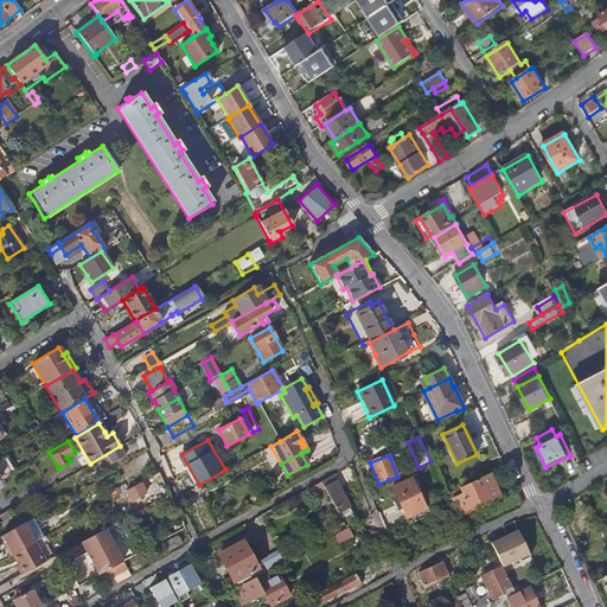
[(499,496),(490,473),(460,487),(464,494),(454,499),(460,513),(499,496)]
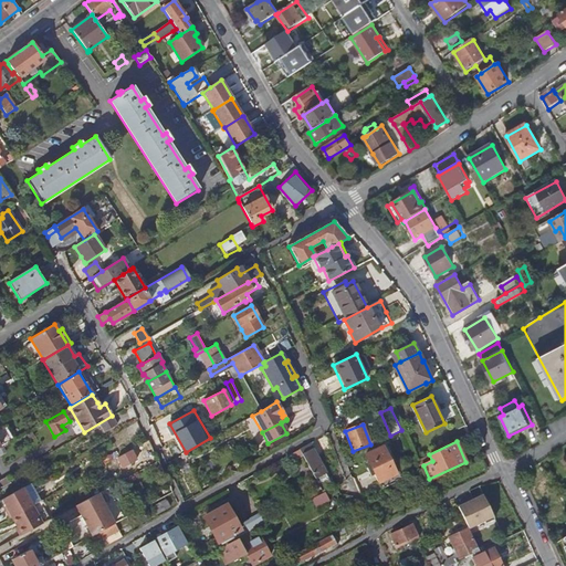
[(324,473),(308,443),(299,449),(315,479),(324,473)]
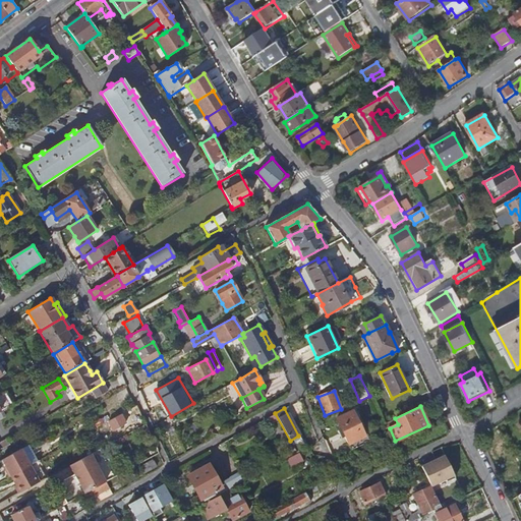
[(365,436),(353,410),(336,418),(349,444),(365,436)]
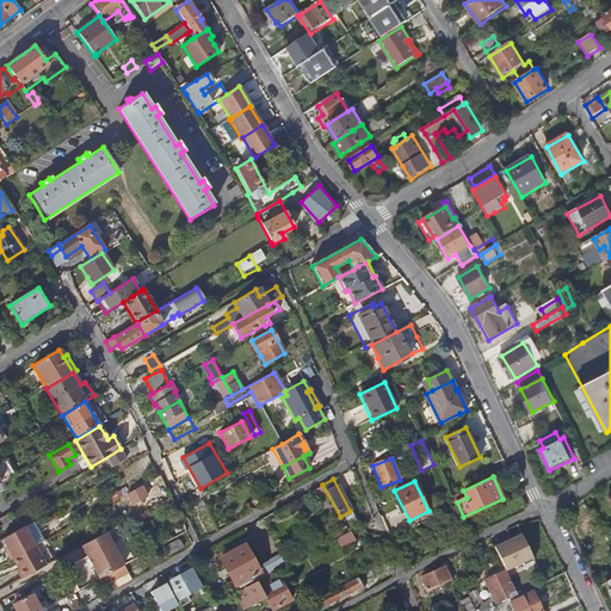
[(325,491),(322,486),(312,491),(315,497),(325,491)]
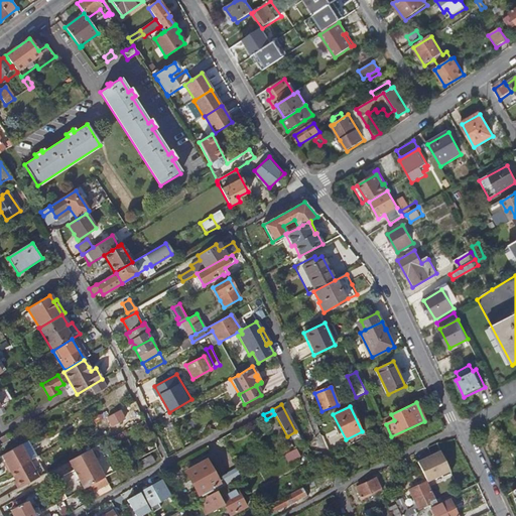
[(25,430),(22,425),(15,429),(18,434),(25,430)]
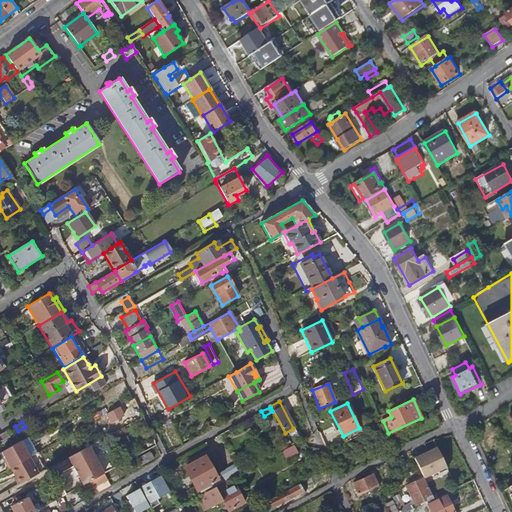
[(27,436),(21,440),(30,457),(36,453),(27,436)]
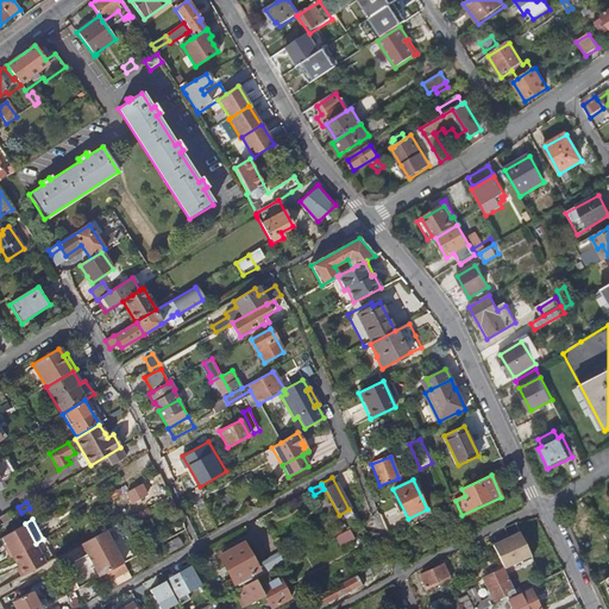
[(36,544),(25,523),(1,537),(8,547),(5,550),(11,558),(12,557),(36,544)]
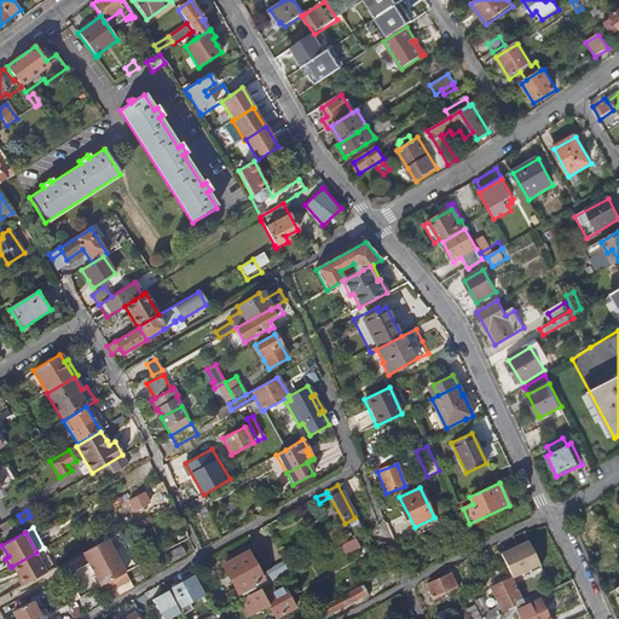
[(93,574),(99,586),(109,582),(125,573),(136,567),(117,534),(82,554),(88,566),(93,574)]
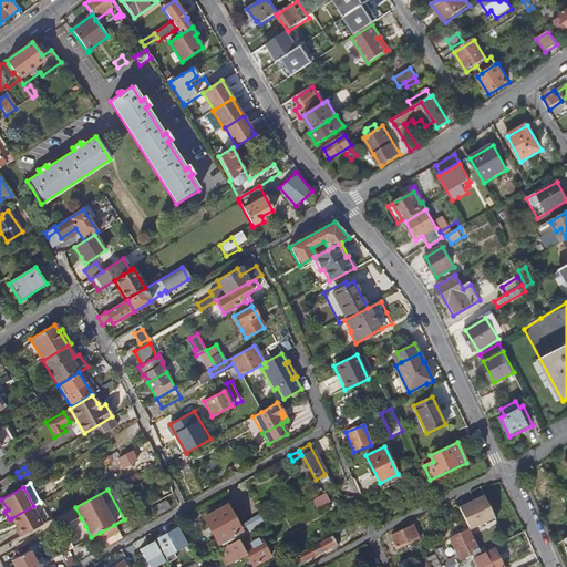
[(312,501),(317,508),(329,502),(325,493),(312,501)]
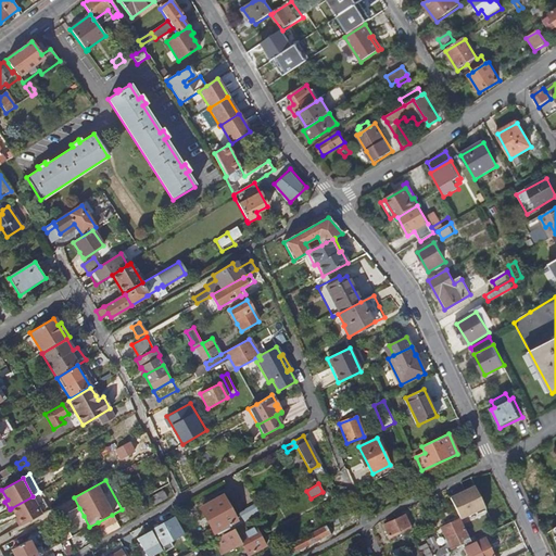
[(474,487),(450,498),(459,519),(475,512),(476,514),(484,510),(474,487)]
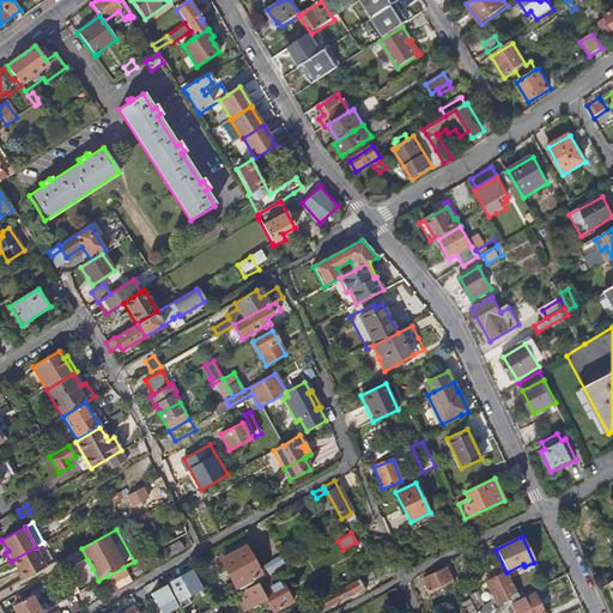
[(164,548),(169,557),(183,550),(178,540),(164,548)]
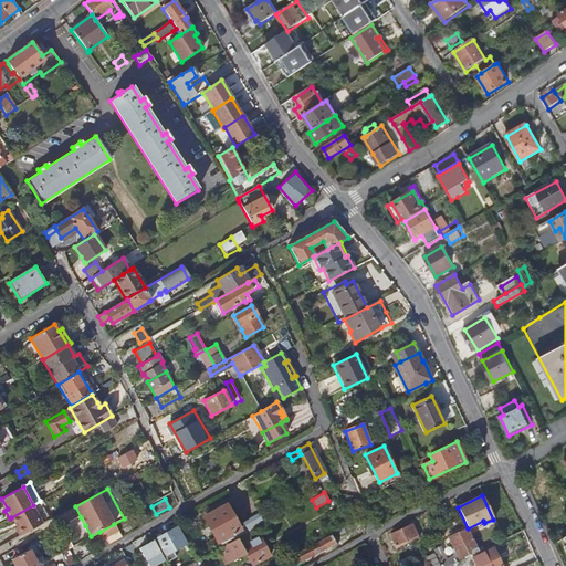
[(33,505),(42,523),(50,520),(40,501),(33,505)]
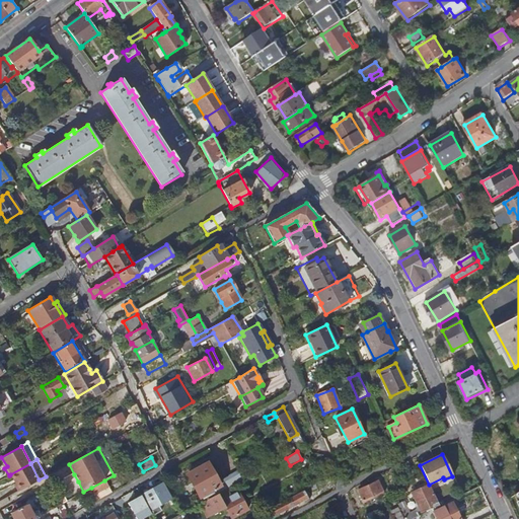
[(14,484),(18,492),(39,479),(30,463),(10,474),(15,484),(14,484)]
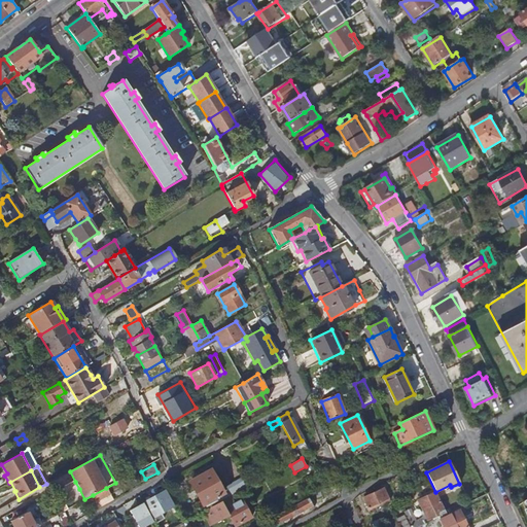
[(220,489),(210,471),(190,483),(202,504),(203,504),(205,507),(216,500),(218,503),(221,501),(221,500),(227,497),(224,492),(222,493),(220,489)]
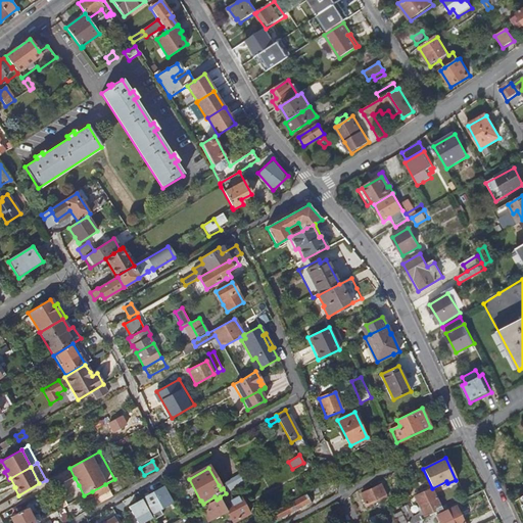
[(239,474),(219,485),(221,489),(223,488),(226,493),(227,492),(245,483),(239,474)]
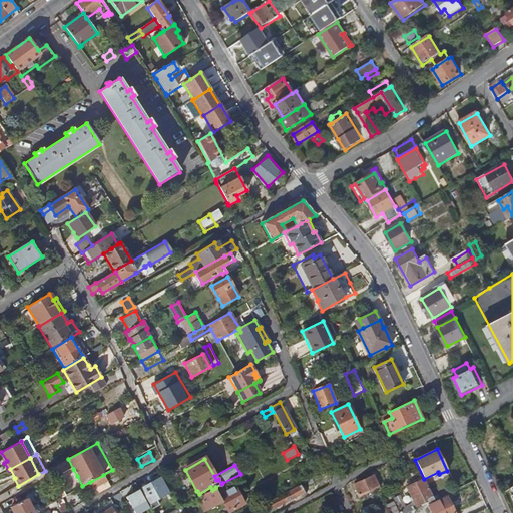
[(107,481),(103,475),(90,482),(93,488),(107,481)]
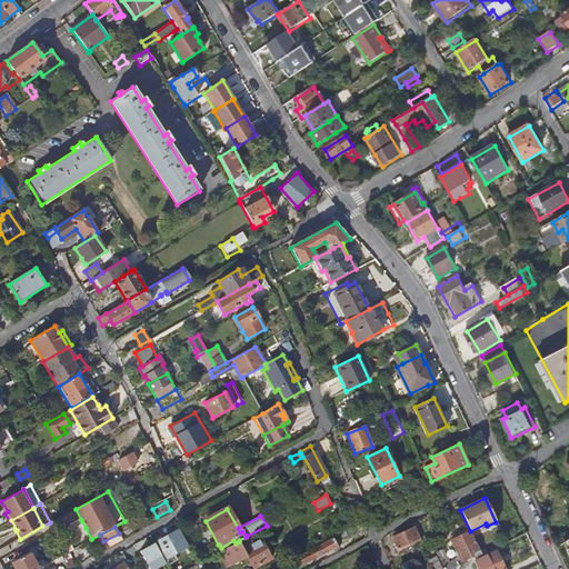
[(420,542),(413,528),(391,538),(398,552),(420,542)]
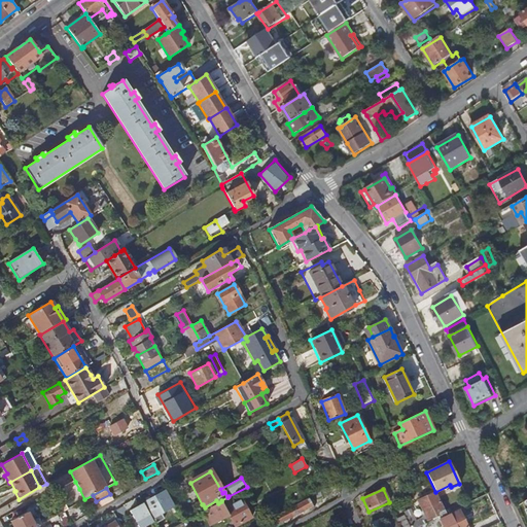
[(173,505),(165,490),(144,501),(156,523),(164,519),(160,513),(173,505)]
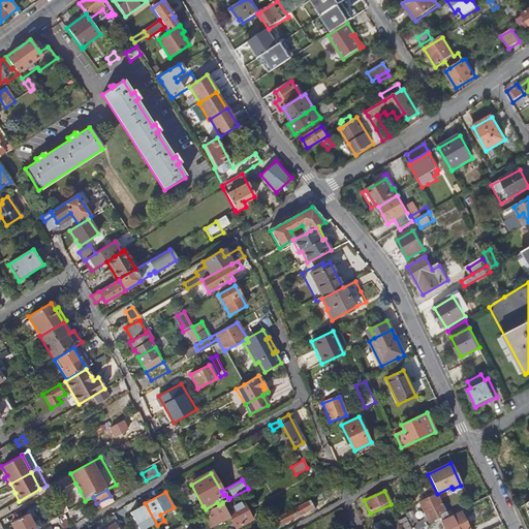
[(440,520),(447,516),(436,494),(418,502),(429,523),(438,518),(440,520)]
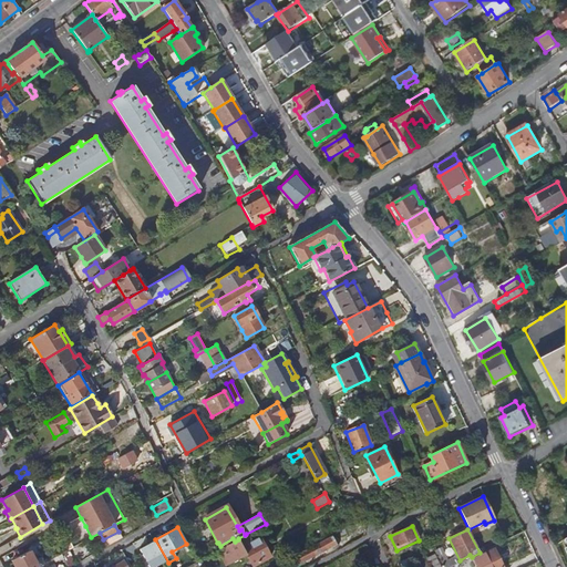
[(514,547),(526,542),(522,532),(509,538),(514,547)]
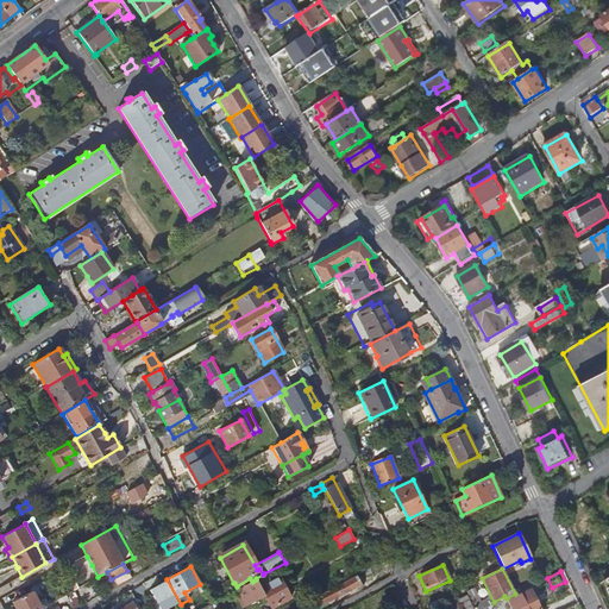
[(289,598),(278,577),(269,582),(267,578),(258,583),(256,579),(252,582),(233,591),(243,607),(264,596),(271,608),(289,598)]
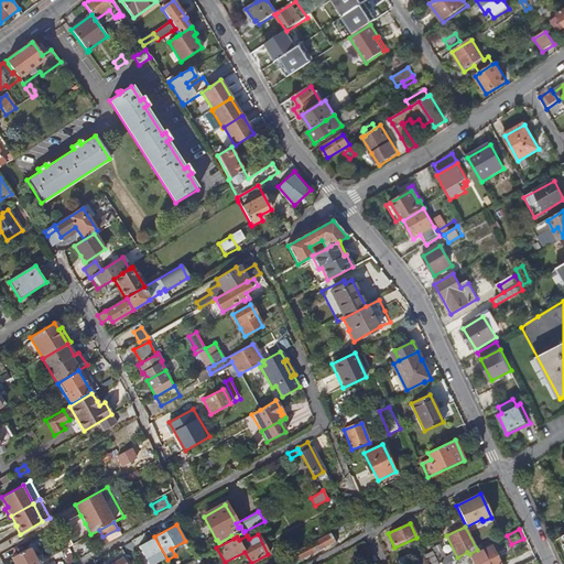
[(316,542),(320,549),(334,542),(331,534),(316,542)]
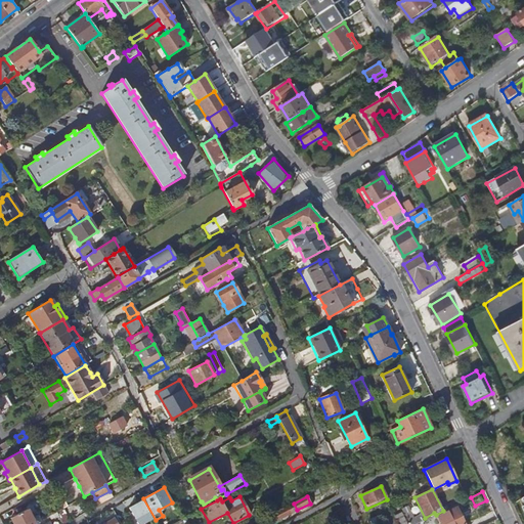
[(155,523),(142,501),(129,509),(136,523),(155,523)]
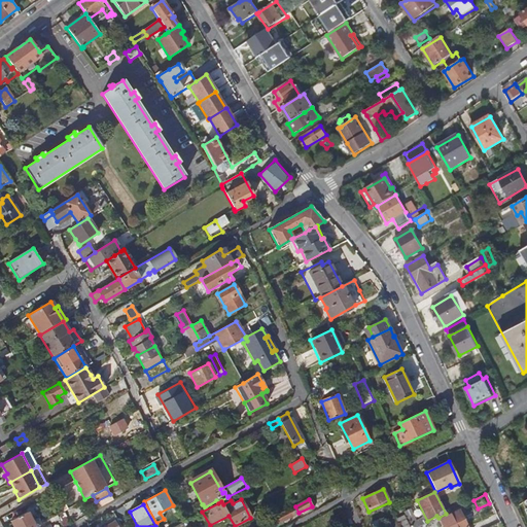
[(273,518),(276,524),(294,516),(291,508),(273,518)]
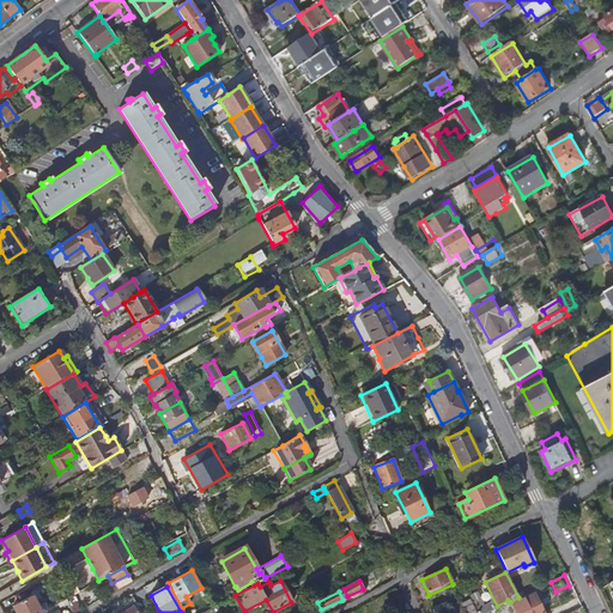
[(477,612),(487,612),(495,610),(491,602),(485,606),(478,593),(469,596),(477,612)]
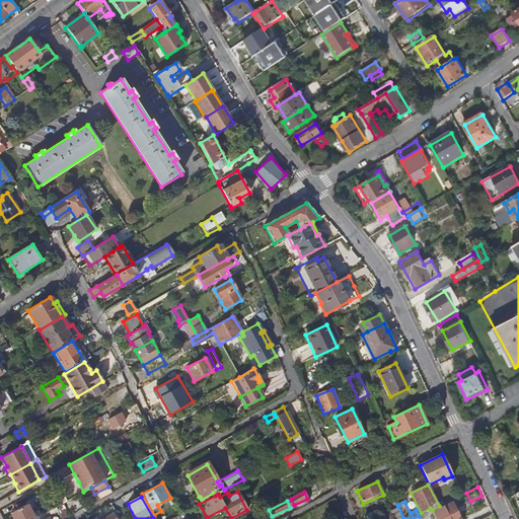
[(458,518),(451,503),(433,511),(436,518),(458,518)]
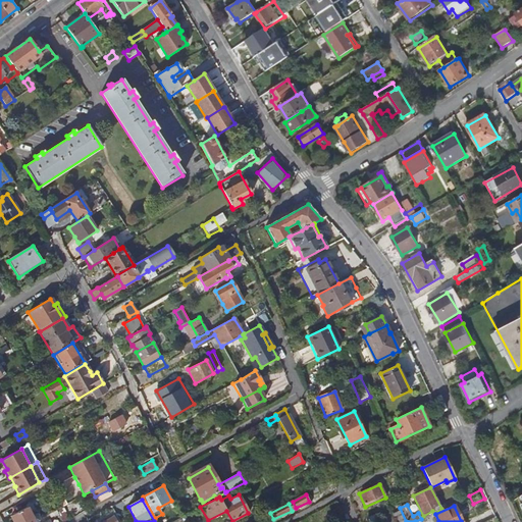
[(39,515),(34,518),(28,507),(10,516),(13,521),(33,521),(41,518),(39,515)]
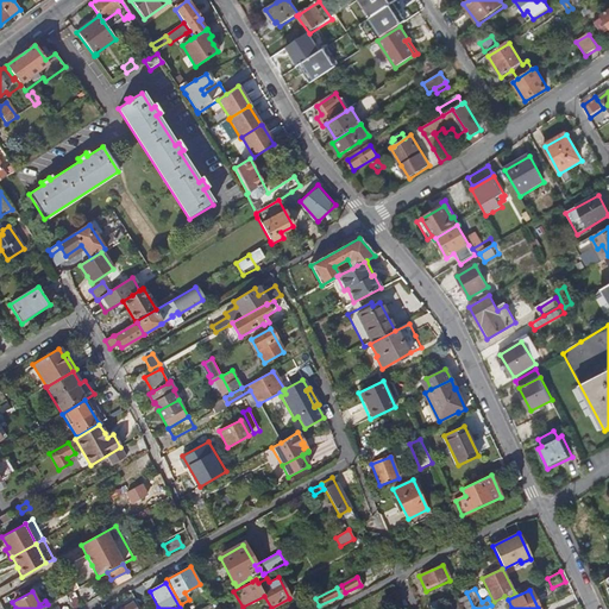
[(472,608),(466,596),(457,600),(462,608),(472,608)]
